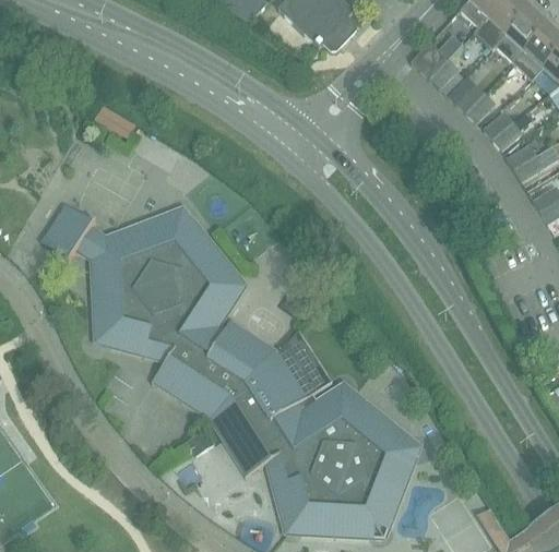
[(234,0),(229,6),(240,13),(250,0),(234,0)]
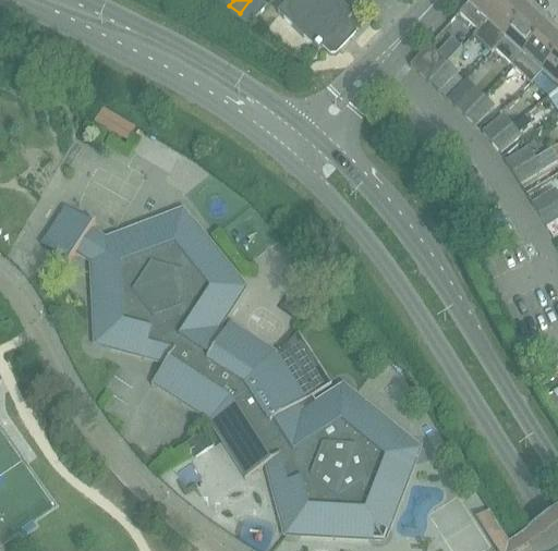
[(250,0),(240,13),(250,21),(267,1),(266,0),(250,0)]
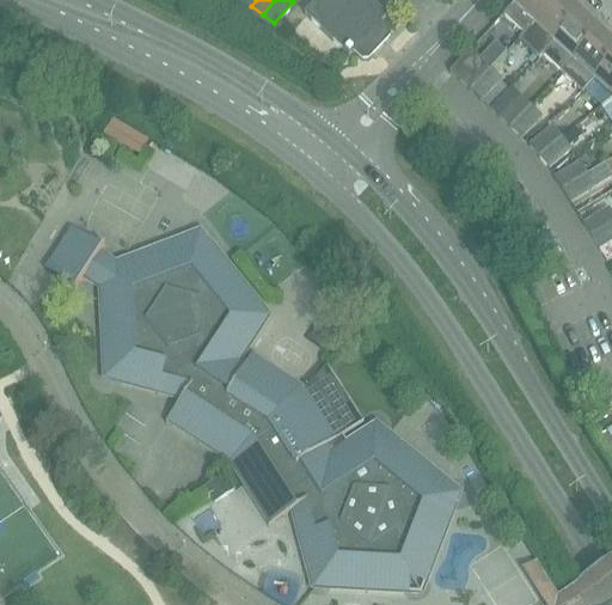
[(387,11),(383,6),(377,0),(311,0),(304,8),(349,52),(353,48),(362,56),(368,56),(390,32),(390,26),(381,18),(387,11)]
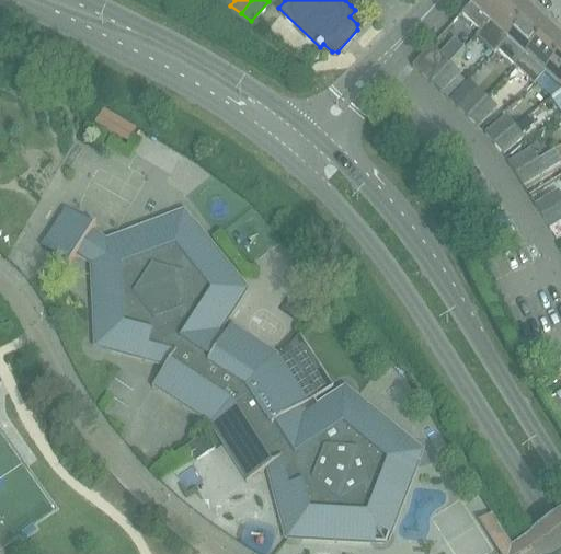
[(468,0),(460,9),(479,26),(503,0),(468,0)]
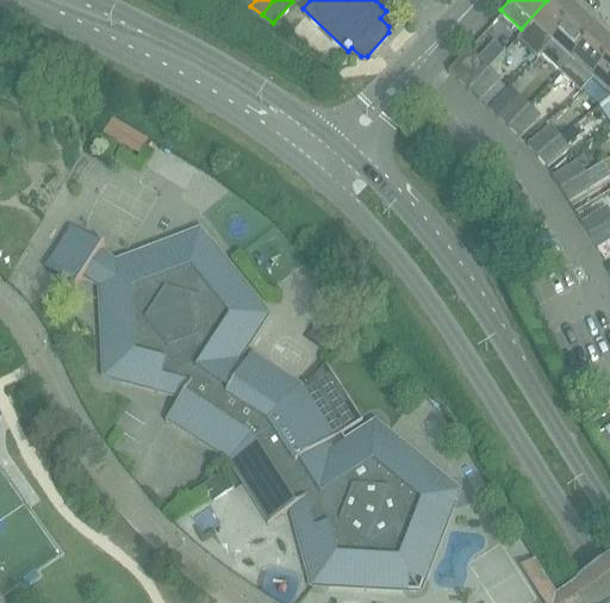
[(536,53),(541,49),(578,8),(568,0),(547,0),(521,29),(517,33),(536,53)]
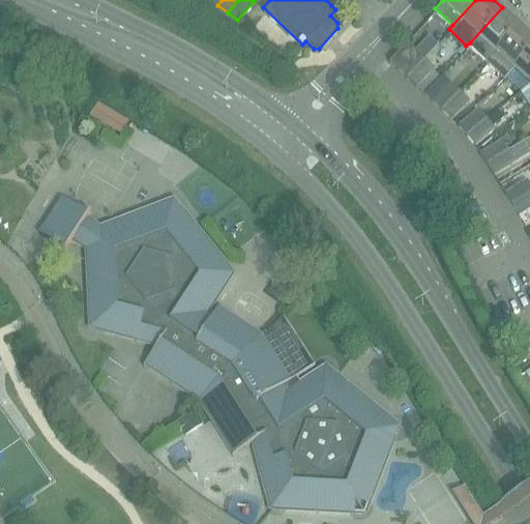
[(487,58),(496,48),(519,23),(502,7),(470,42),(487,58)]
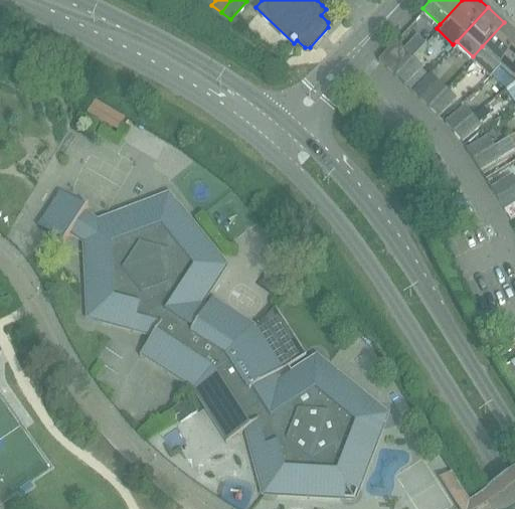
[(482,46),(499,62),(514,44),(514,32),(504,22),(482,46)]
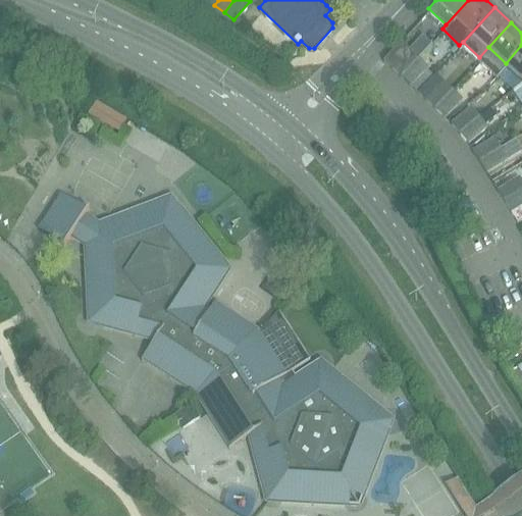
[(383,57),(401,73),(415,58),(398,42),(383,57)]
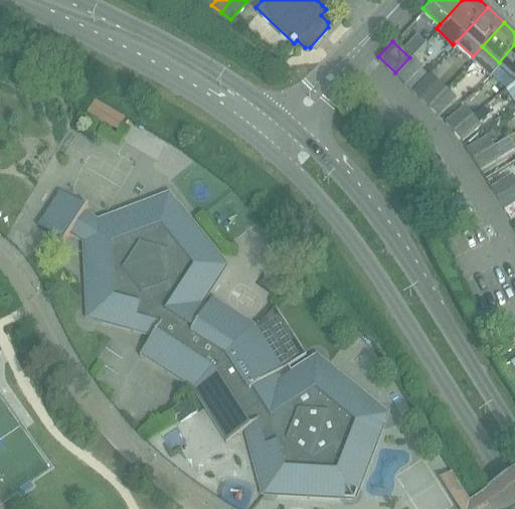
[(409,57),(395,72),(404,80),(418,66),(419,66),(435,51),(425,42),(410,58),(409,57)]
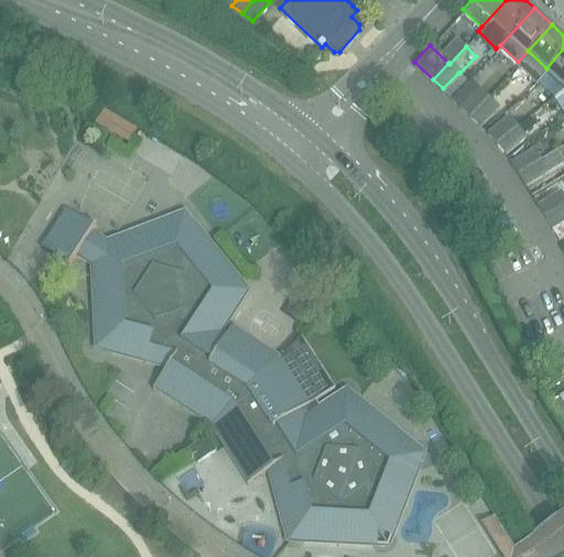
[(563,48),(546,68),(563,85),(563,84),(563,48)]
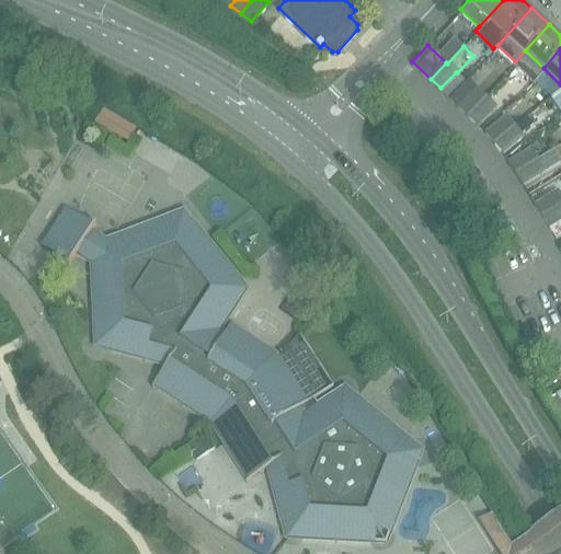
[(560,84),(551,93),(560,107),(560,83),(560,84)]
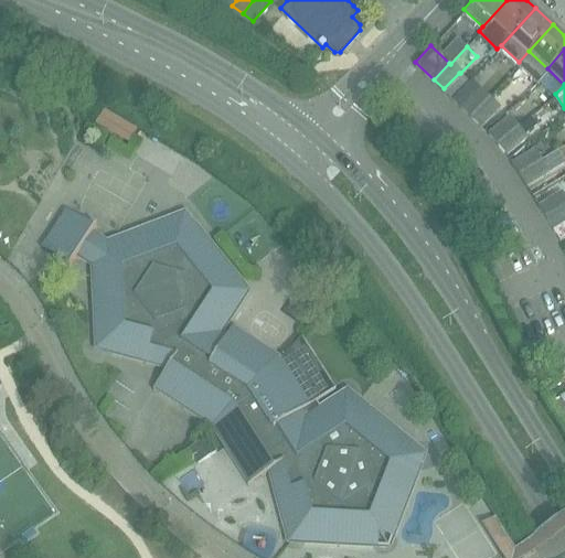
[(460,104),(470,114),(486,97),(476,88),(460,104)]
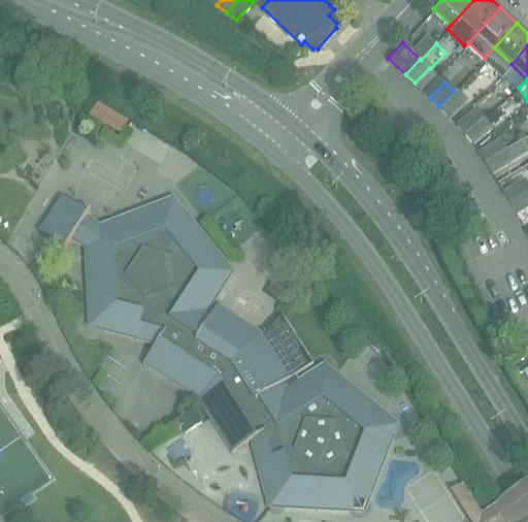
[(116,88),(107,101),(138,120),(146,106),(116,88)]
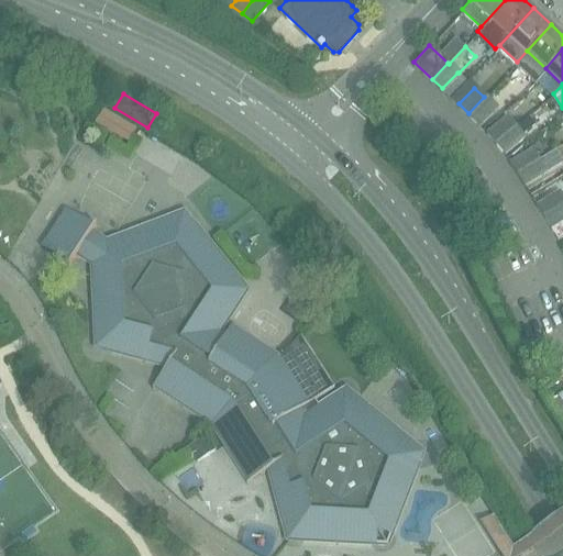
[(484,97),(468,113),(479,123),(494,107),(484,97)]
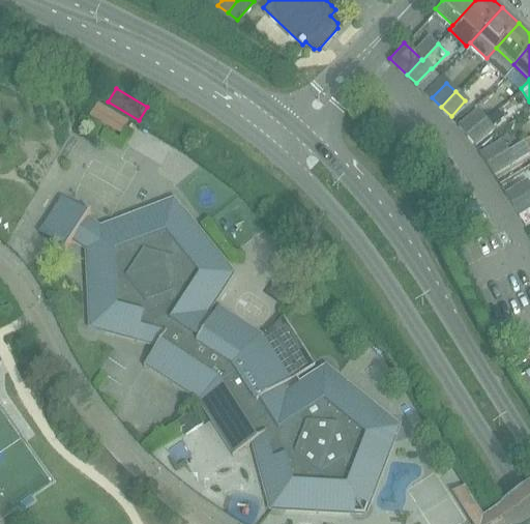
[(90,111),(121,129),(127,118),(96,100),(90,111)]
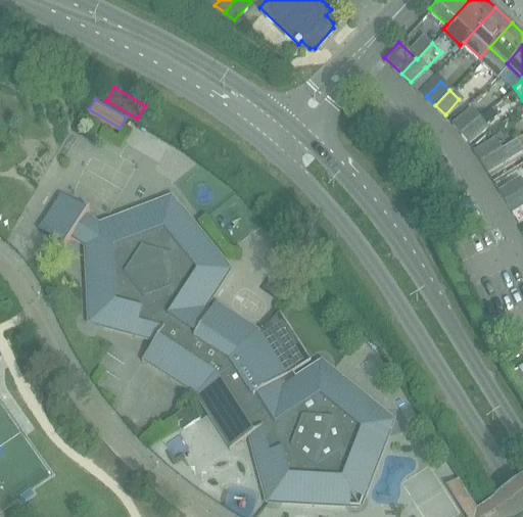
[(452,121),(460,130),(476,116),(468,107),(452,121)]
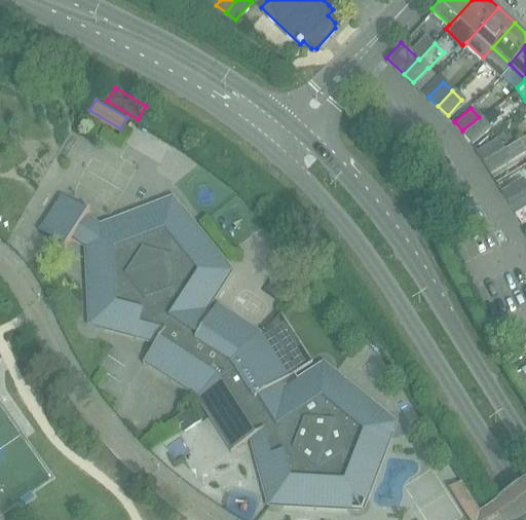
[(479,117),(462,131),(471,141),(487,127),(479,117)]
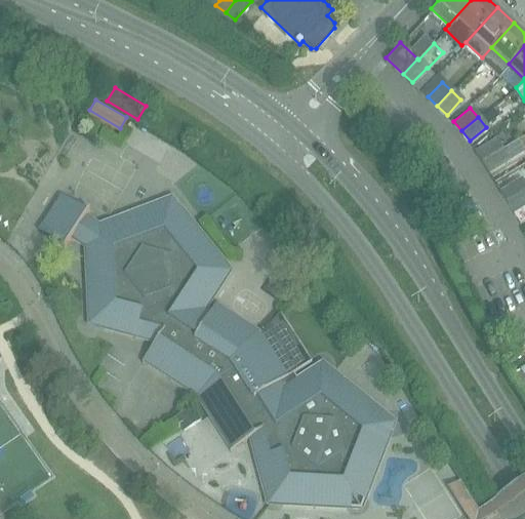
[(475,148),(482,159),(499,148),(492,137),(475,148)]
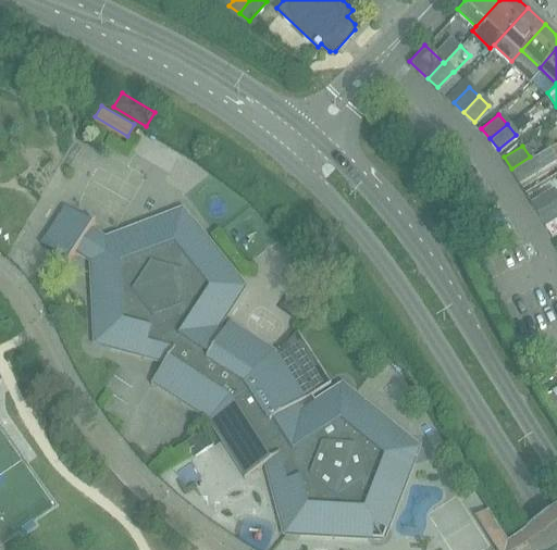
[(530,157),(511,169),(518,180),(536,169),(530,157)]
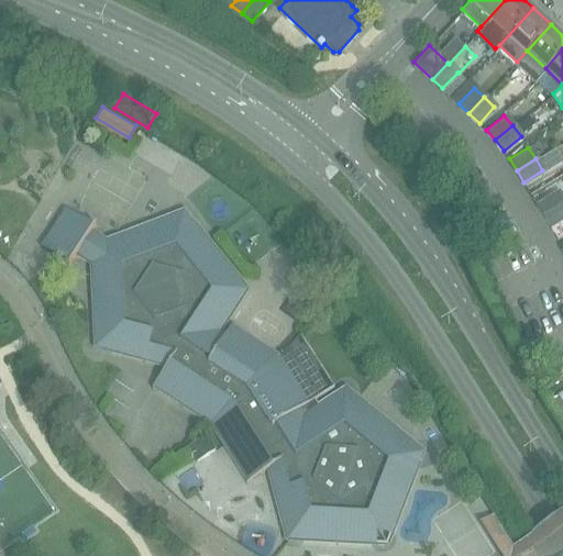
[(562,191),(560,187),(554,189),(536,201),(543,213),(562,200),(562,191)]
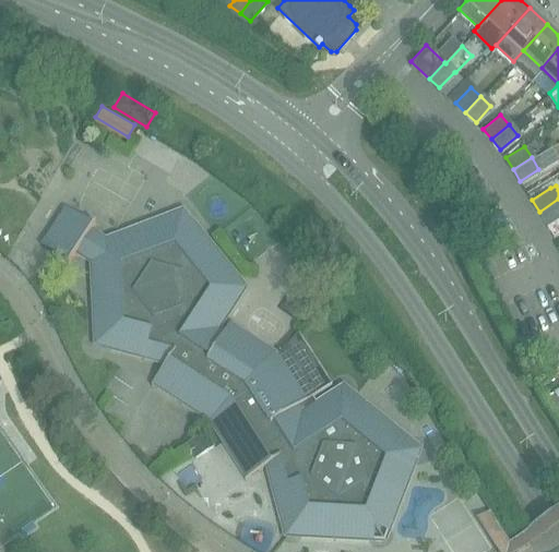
[(558,199),(539,212),(554,234),(558,229),(558,199)]
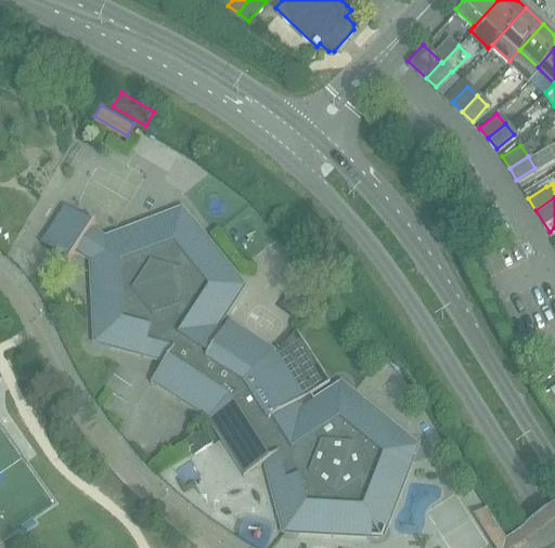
[(210,405),(214,408),(273,349),(229,320),(230,317),(229,317),(222,326),(217,323),(235,295),(226,283),(233,269),(192,217),(177,222),(167,210),(104,234),(90,224),(94,219),(93,218),(92,220),(65,203),(41,238),(67,257),(66,259),(67,259),(76,246),(90,256),(93,323),(108,326),(110,342),(155,355),(158,351),(165,355),(158,365),(154,374),(153,373),(150,378),(151,379),(152,377),(202,409),(210,405)]
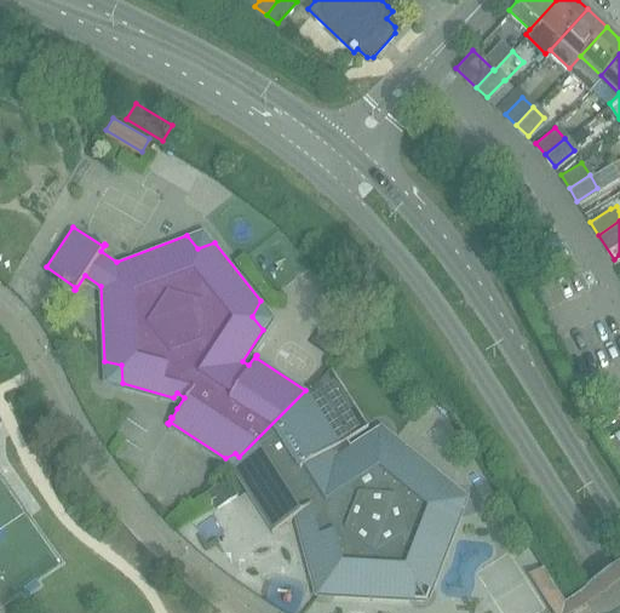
[(338,440),(305,390),(239,457),(242,460),(236,470),(273,526),(270,526),(271,528),(277,523),(286,517),(298,511),(303,520),(298,522),(311,573),(328,574),(333,591),(409,596),(411,591),(406,584),(414,578),(414,580),(415,579),(432,580),(460,510),(446,499),(453,482),(394,435),(379,445),(366,434),(334,454),(329,447),(340,440),(340,439),(338,440)]
